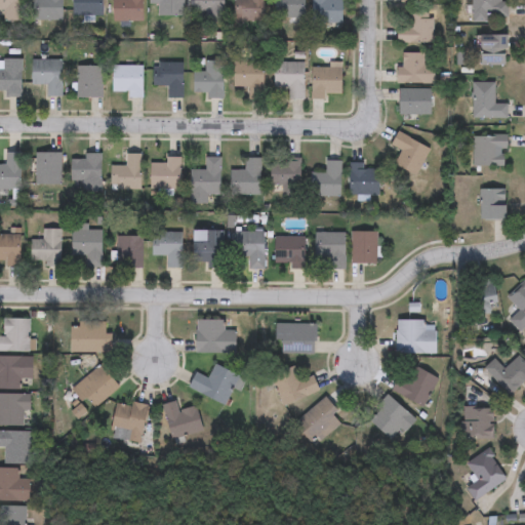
[(22,0),(22,21),(3,21),(3,9),(0,9),(0,0),(22,0)]
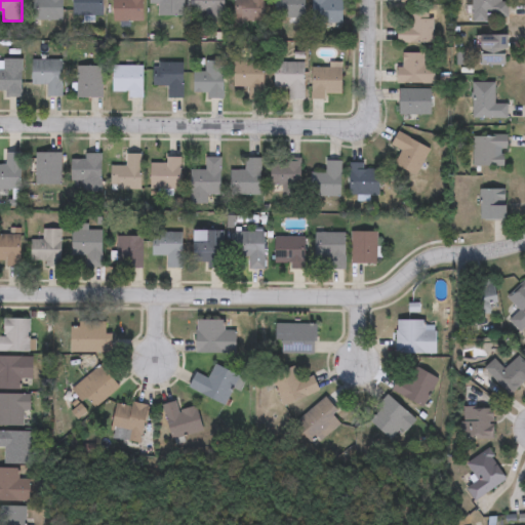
[(62,0),(62,19),(32,19),(32,0),(62,0)]
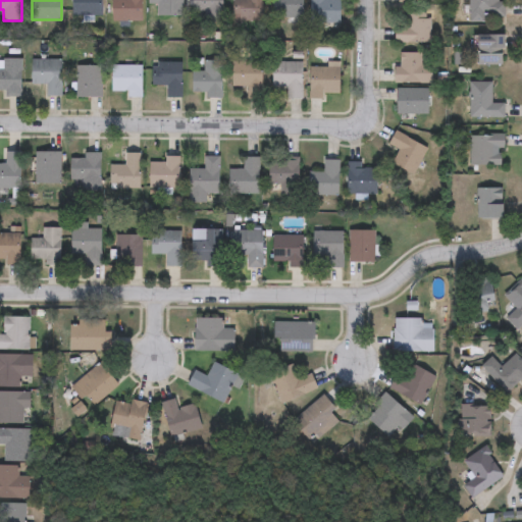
[(71,15),(71,0),(102,0),(102,15),(71,15)]
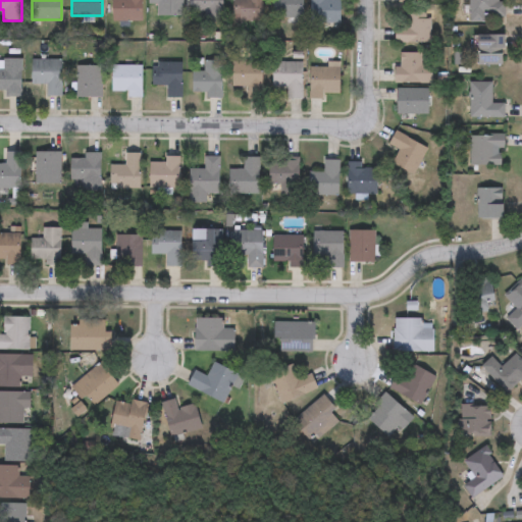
[(141,0),(141,20),(111,20),(111,0),(141,0)]
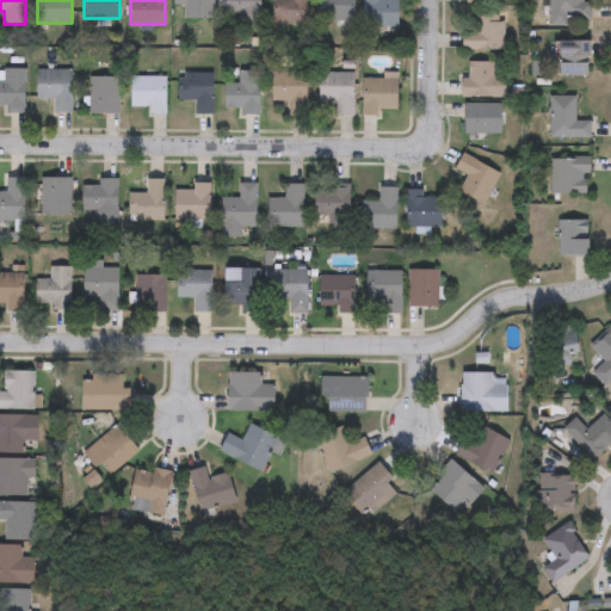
[(214,0),(214,18),(180,18),(180,0),(214,0)]
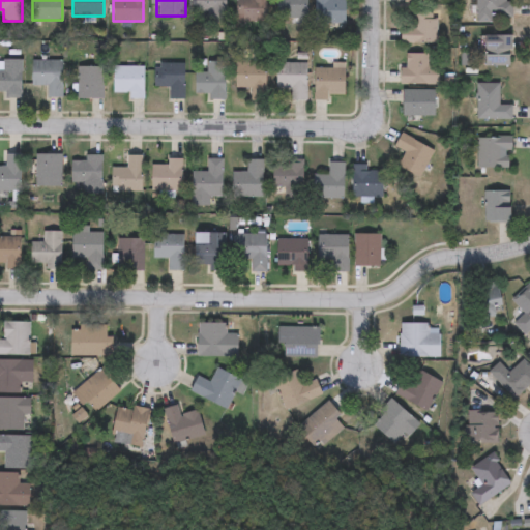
[(195,12),(195,0),(226,0),(226,23),(206,23),(206,12),(195,12)]
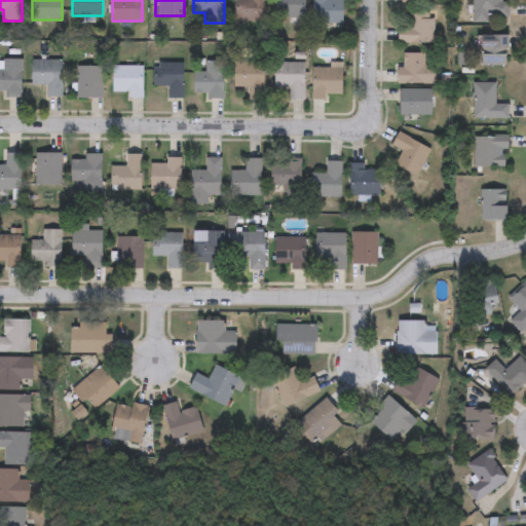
[(265,0),(265,21),(233,21),(233,0),(265,0)]
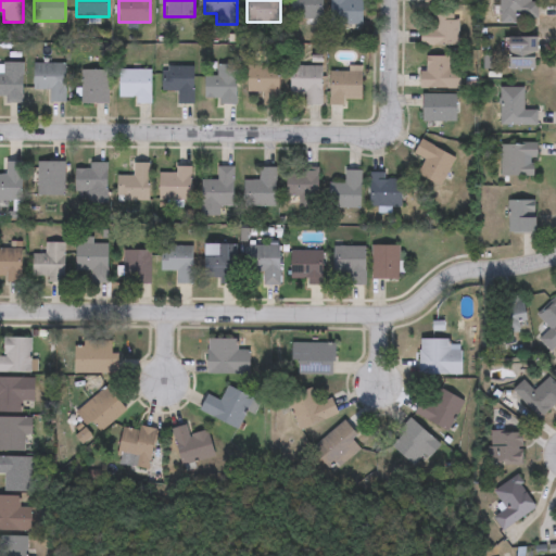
[(323,0),(323,20),(292,20),(292,0),(323,0)]
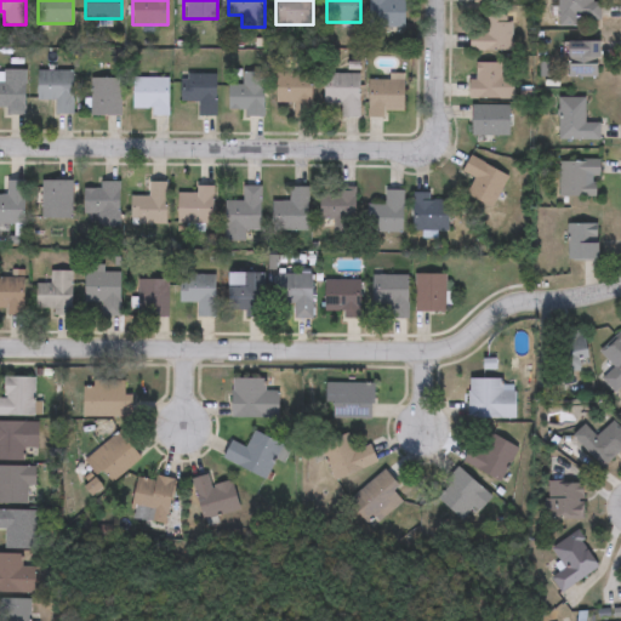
[(369,27),(369,0),(404,0),(404,27),(369,27)]
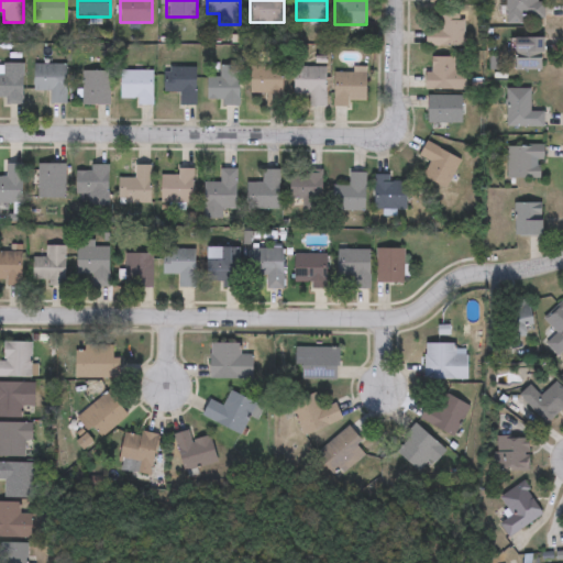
[(506,0),(542,0),(542,20),(506,20),(506,0)]
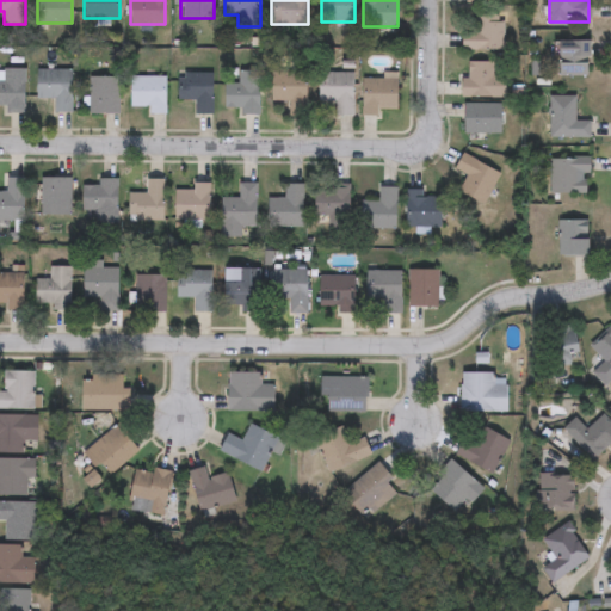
[(503,14),(503,49),(461,49),(461,30),(474,30),(474,14),(503,14)]
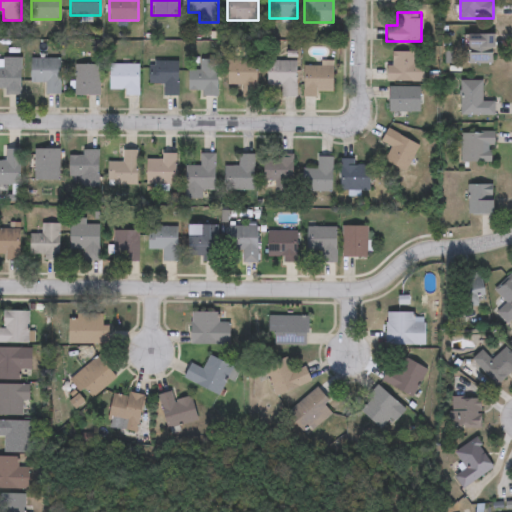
[(470,33),(495,33),(495,62),(470,62),(470,33)]
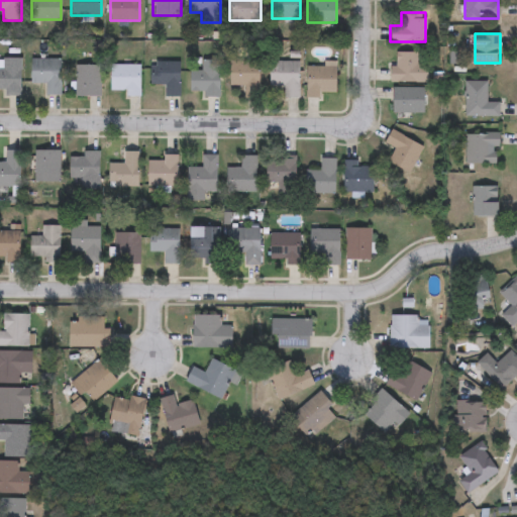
[(418,81),(389,81),(389,67),(396,67),(396,52),(418,52),(418,81)]
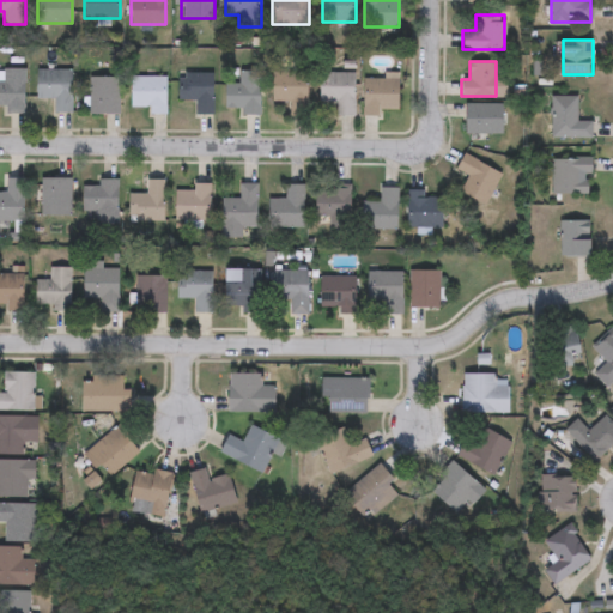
[(0,104),(0,70),(24,70),(24,113),(5,113),(5,104),(0,104)]
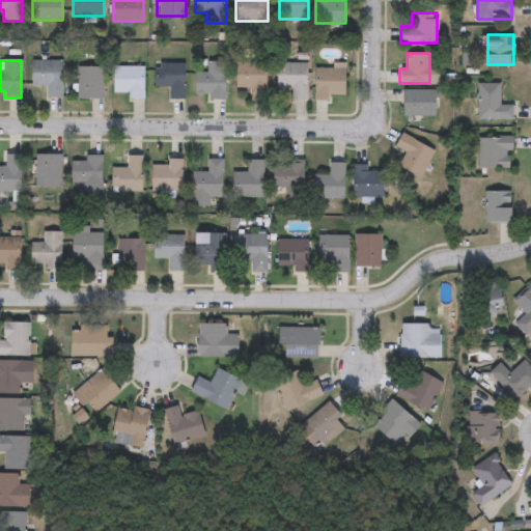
[(61,60),(61,96),(47,96),(47,84),(32,84),(32,60),(61,60)]
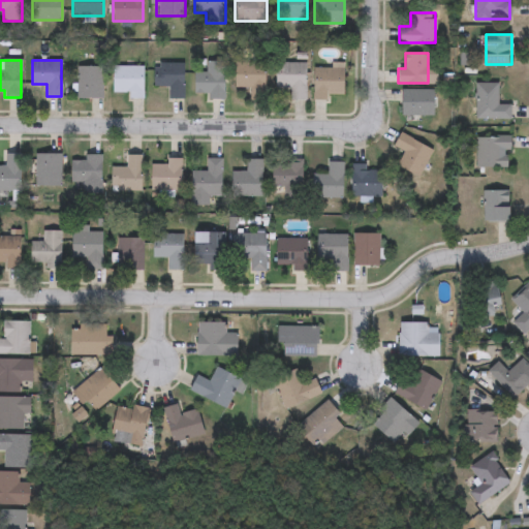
[(276,87),(276,60),(306,60),(306,99),(290,99),(290,87),(276,87)]
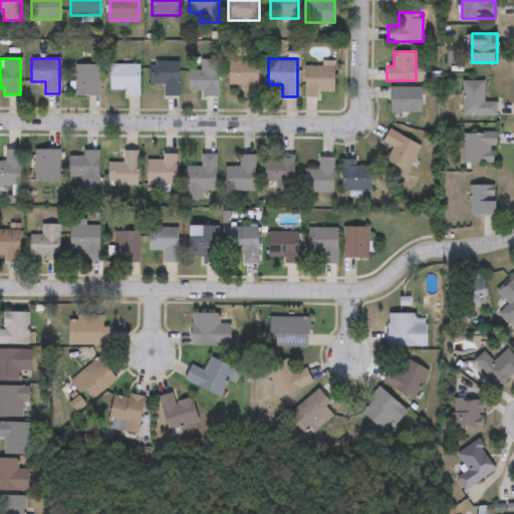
[(218,59),(218,95),(200,95),(200,90),(188,90),(188,70),(200,70),(200,59),(218,59)]
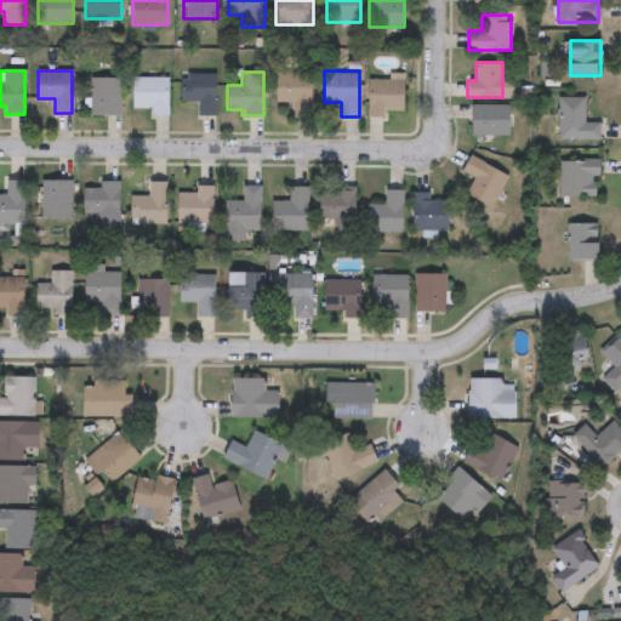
[(181,100),(181,73),(216,73),(216,115),(198,115),(198,100),(181,100)]
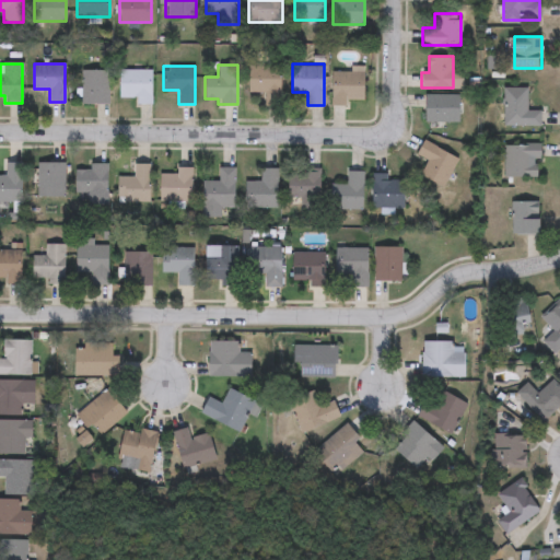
[(280,66),(280,105),(266,105),(266,90),(248,90),(248,66),(280,66)]
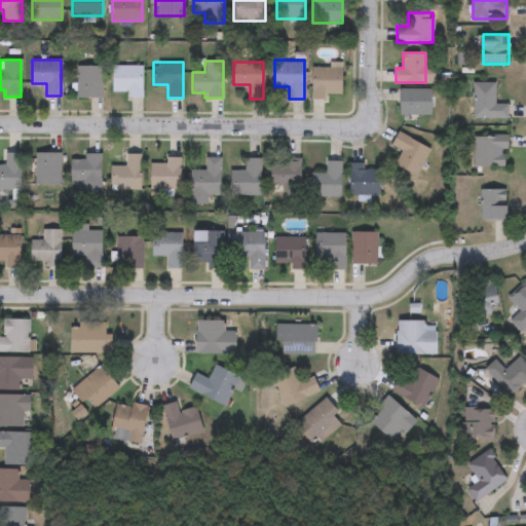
[(329,67),(329,63),(342,63),(342,94),(328,94),(328,99),(311,99),(311,67),(329,67)]
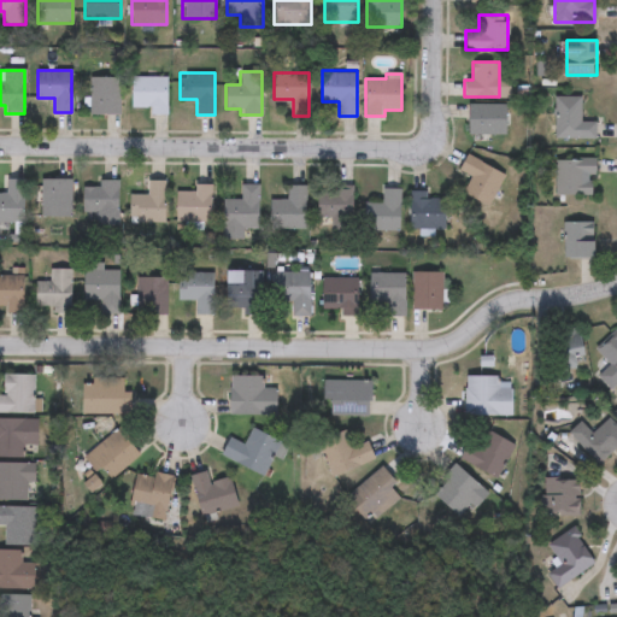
[(118,77),(118,113),(88,113),(88,77),(118,77)]
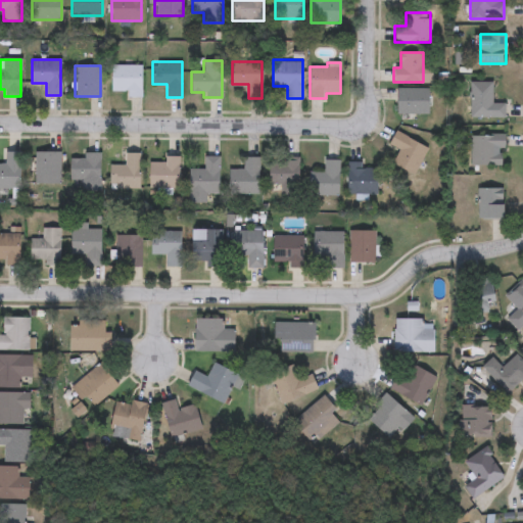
[(126,96),(126,91),(110,91),(110,65),(141,65),(141,96),(126,96)]
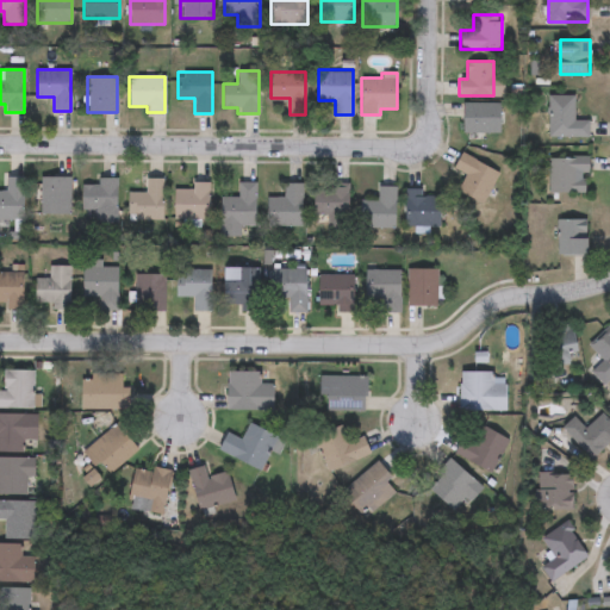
[(589,136),(548,136),(548,94),(574,94),(574,118),(589,118),(589,136)]
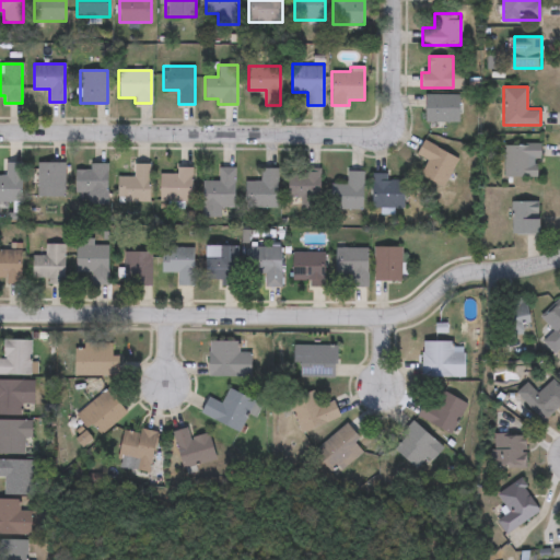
[(458,121),(426,121),(426,95),(458,95),(458,121)]
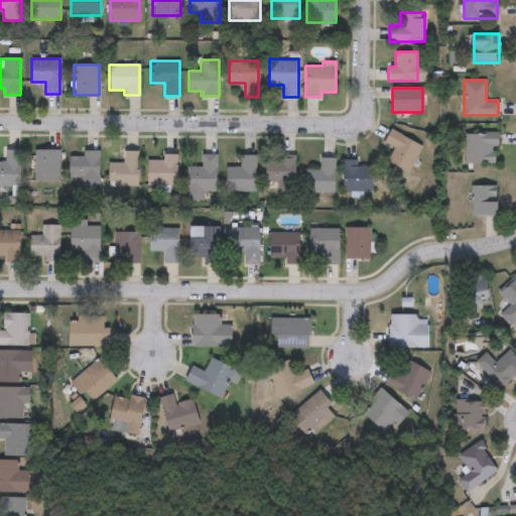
[(383,143),(390,129),(422,145),(408,171),(387,161),(394,148),(383,143)]
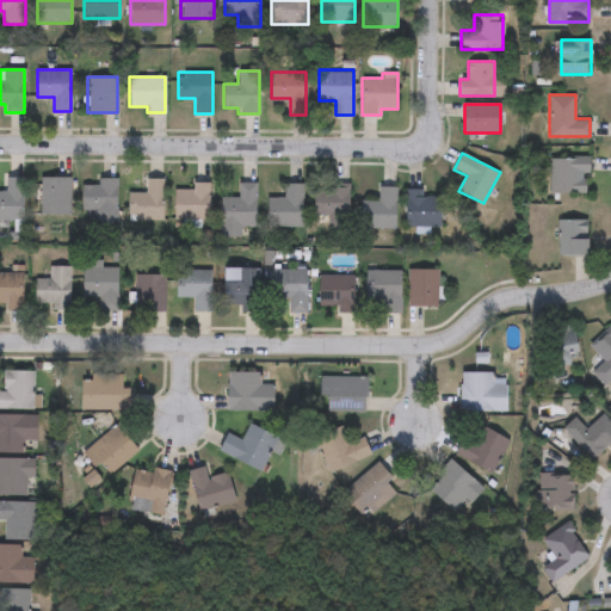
[(588,192),(549,192),(549,155),(588,155),(588,192)]
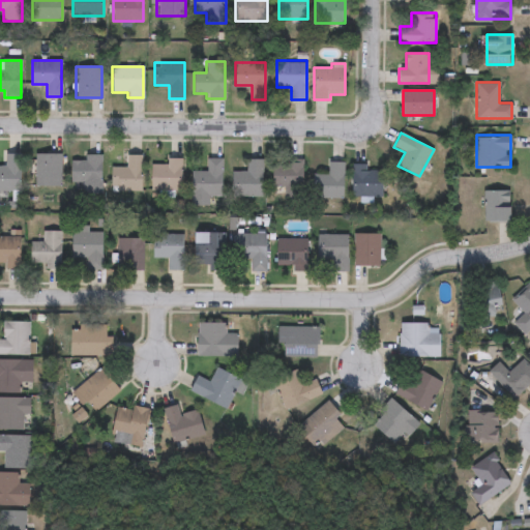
[(21,153),(21,190),(0,190),(0,166),(5,166),(5,153),(21,153)]
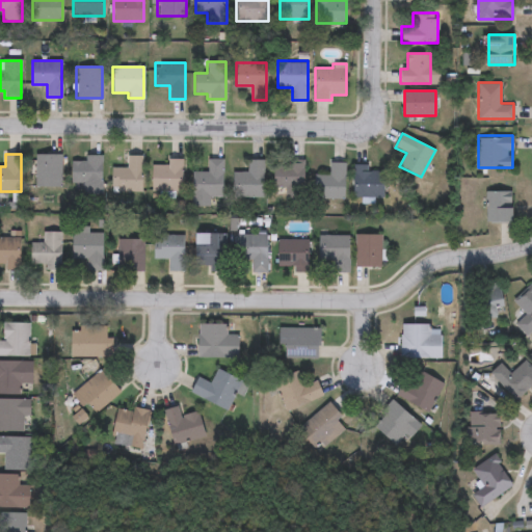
[(61,186),(35,186),(35,154),(61,154),(61,186)]
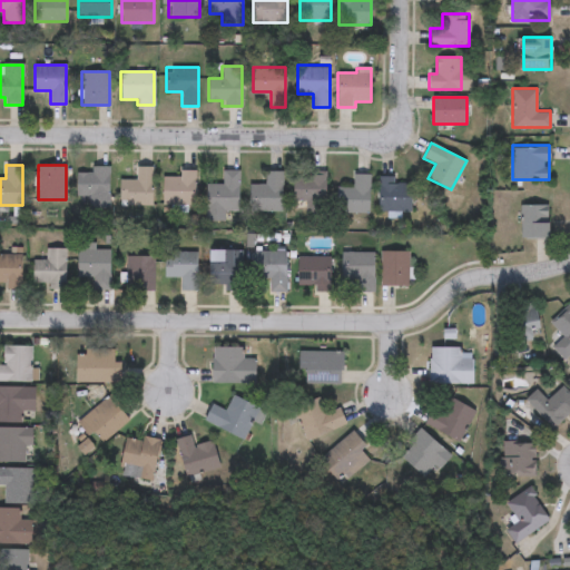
[(108,207),(89,207),(89,195),(76,195),(76,172),(90,172),(90,165),(108,165),(108,207)]
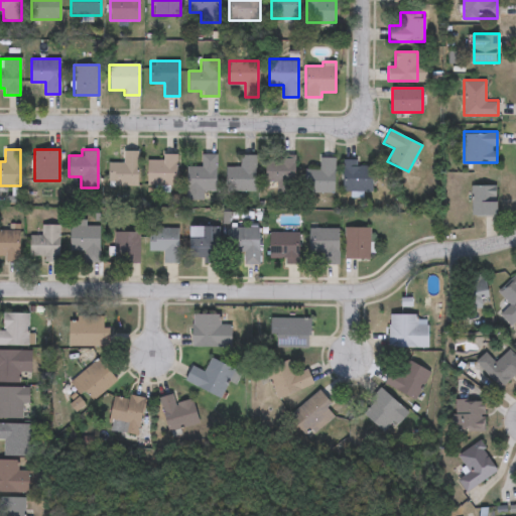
[(108,162),(123,162),(123,150),(137,150),(137,185),(108,185),(108,162)]
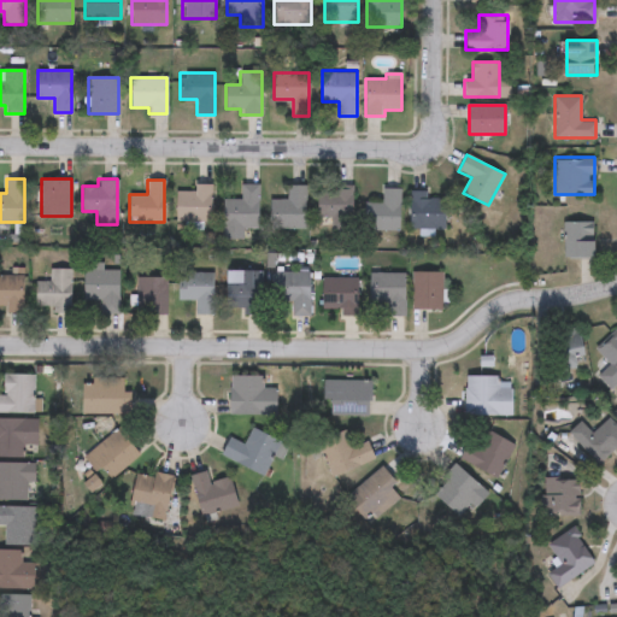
[(259,183),(259,228),(244,228),(244,238),(223,238),(223,199),(241,199),(241,183),(259,183)]
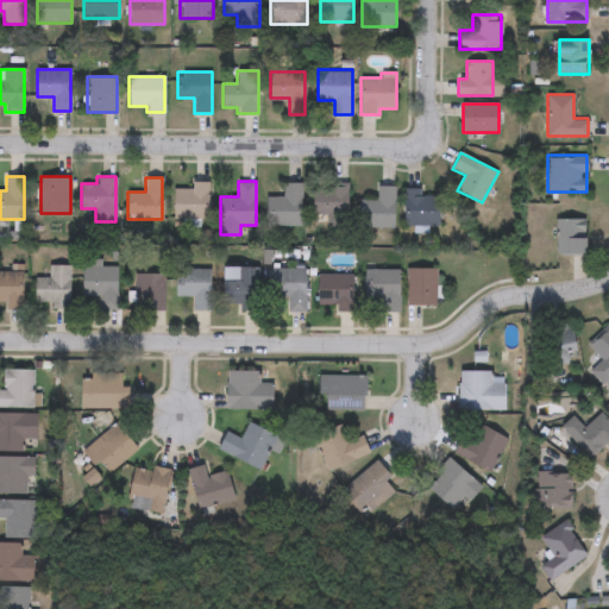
[(174,219),(174,187),(192,187),(192,182),(208,182),(208,219),(174,219)]
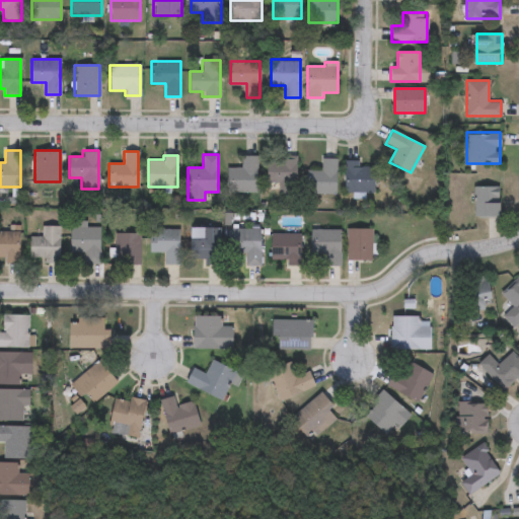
[(257,155),(257,192),(227,192),(227,167),(241,167),(241,155),(257,155)]
